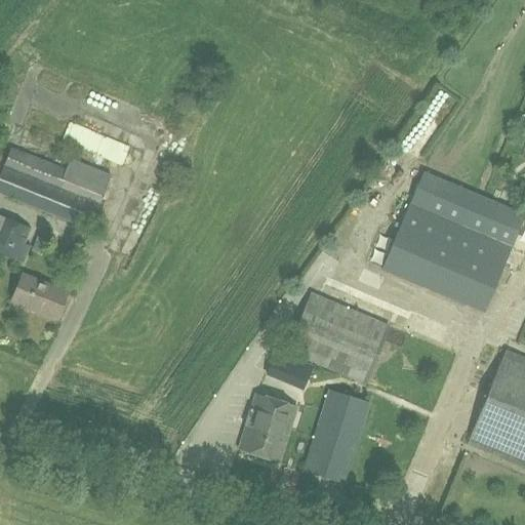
[(129,168),(137,150),(76,123),(68,142),(129,168)]
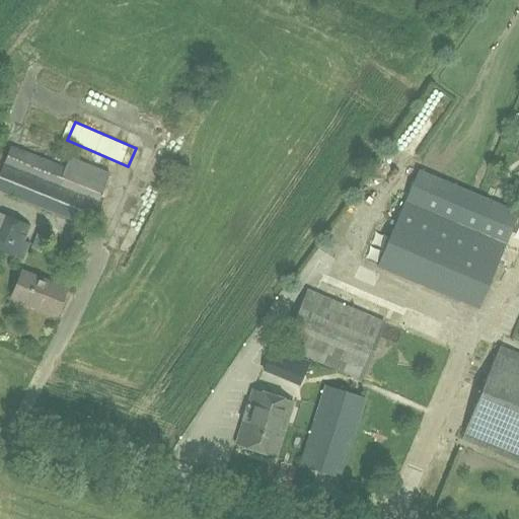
[(108,174),(70,158),(64,169),(10,148),(0,172),(0,192),(87,227),(108,174)]
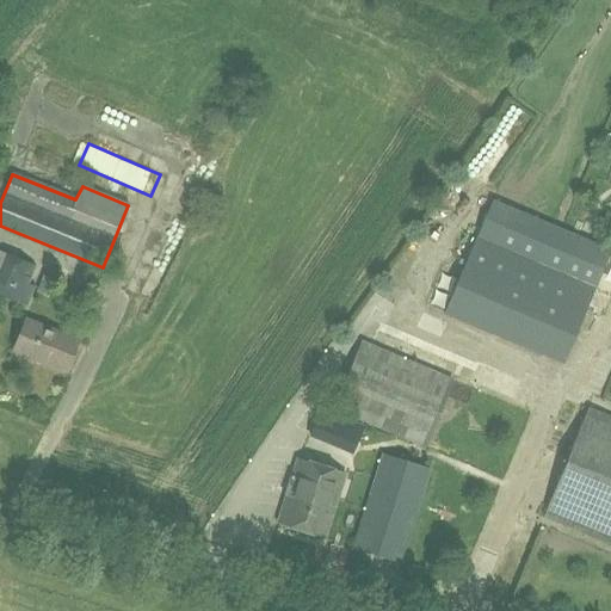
[(445,315),(563,365),(610,252),(510,208),(493,201),(445,315)]
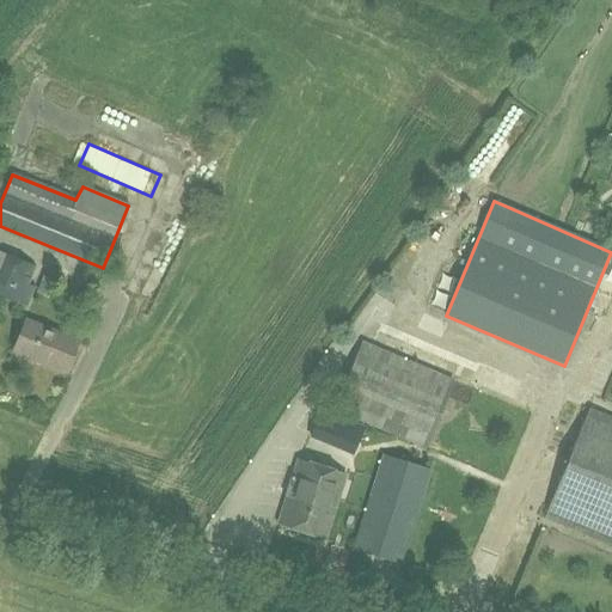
[(0,255),(0,298),(26,308),(35,288),(28,286),(35,268),(0,255)]
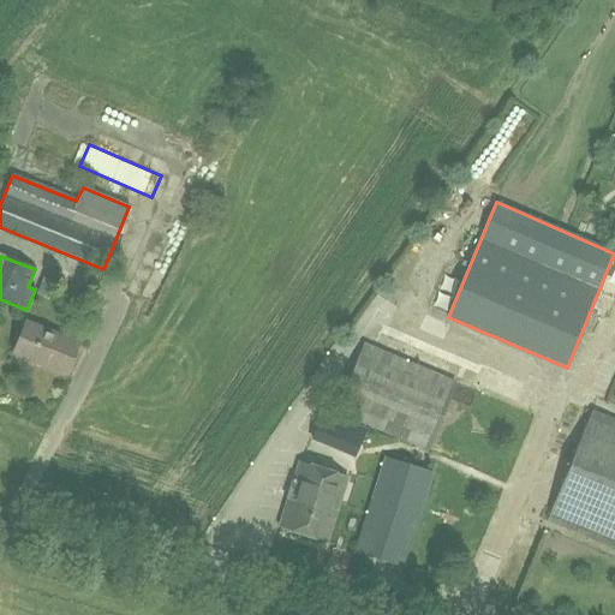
[(57,282),(42,278),(36,296),(48,300),(57,282)]
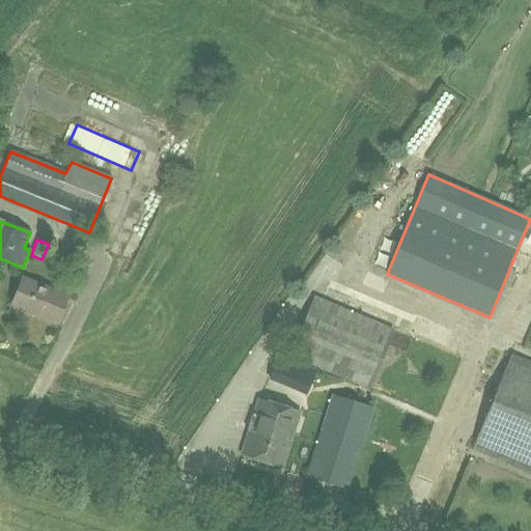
[(12,306),(59,324),(68,297),(22,279),(12,306)]
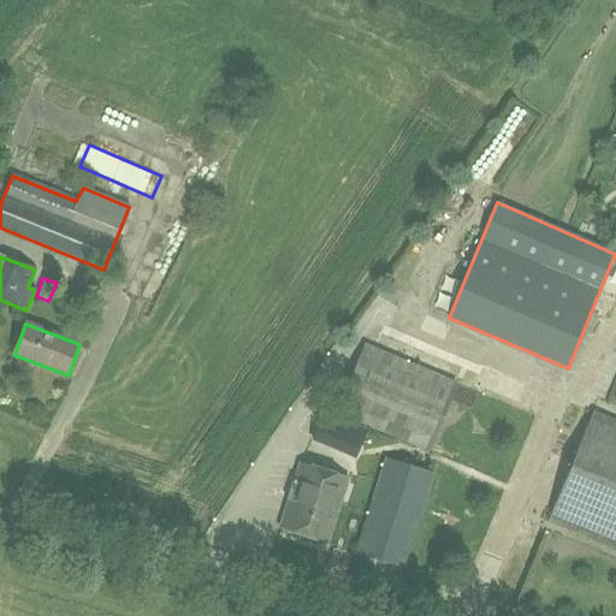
[(383,327),(373,351),(363,348),(336,414),(413,446),(407,468),(386,462),(359,555),(403,568),(437,457),(507,486),(535,420),(471,392),(481,367),(383,327)]
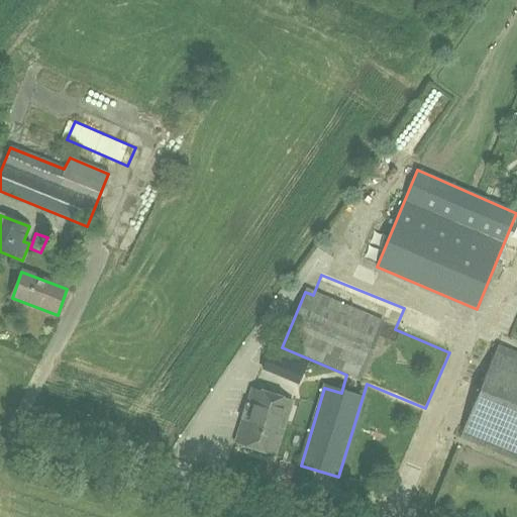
[(516,329),(516,297),(516,298),(508,327),(516,329)]
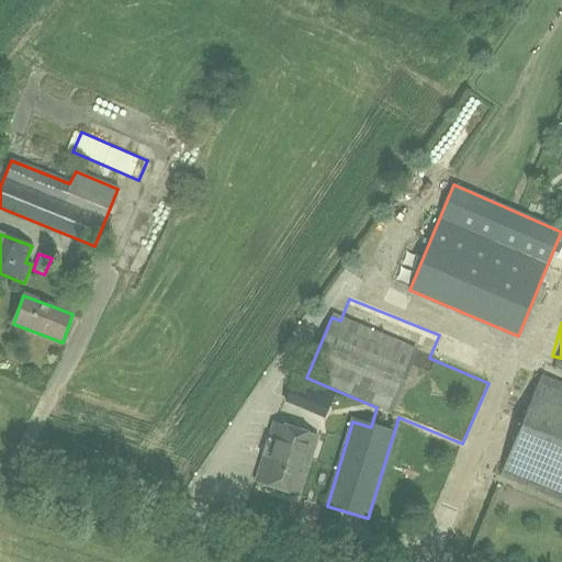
[(285,398),(343,423),(351,401),(295,377),(285,398)]
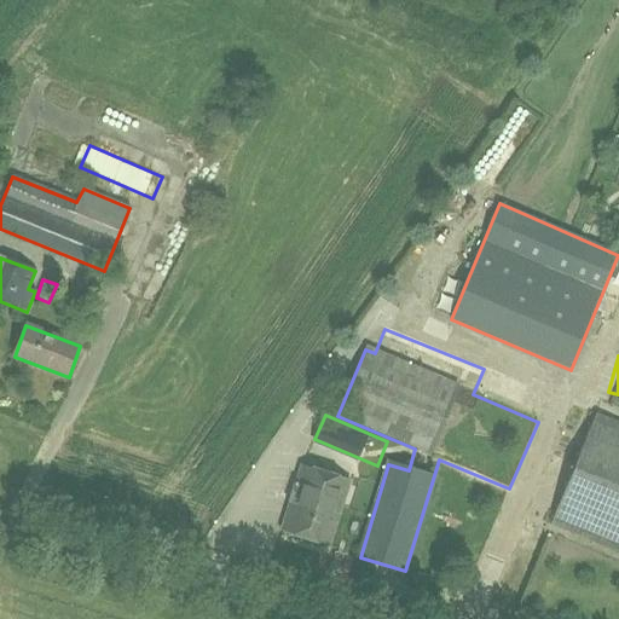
[(550,525),(618,553),(618,424),(595,416),(550,525)]
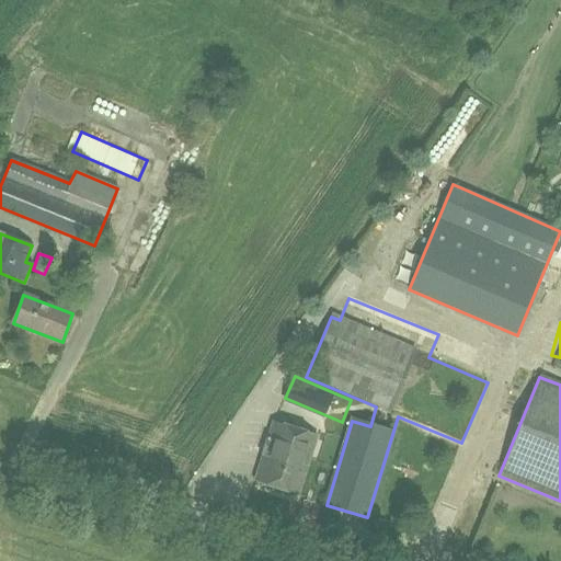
[(292,493),(311,435),(268,420),(249,478),(292,493)]
